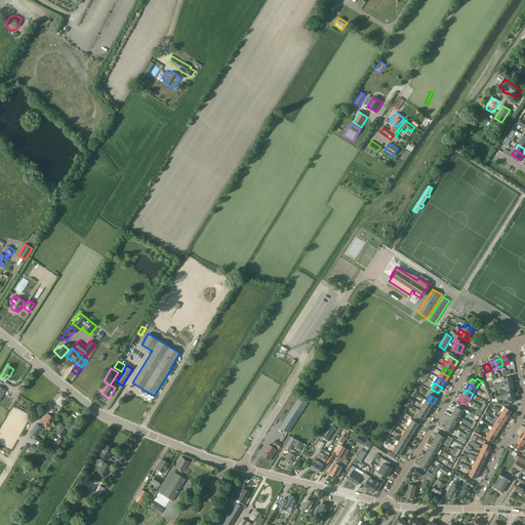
[(283,422),(280,428),(288,433),(308,402),(300,398),(299,397),(283,422)]
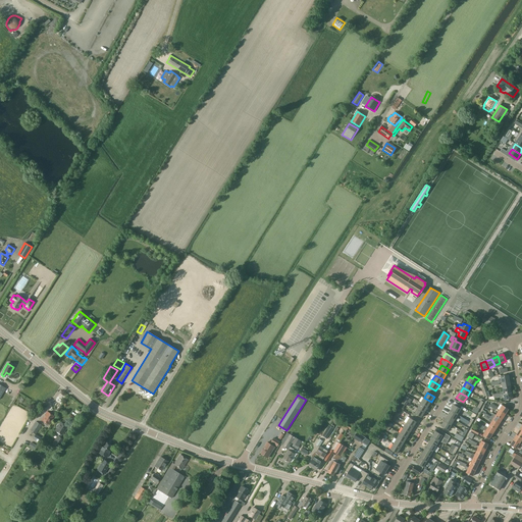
[(428,407),(431,402),(424,398),(421,403),(428,407)]
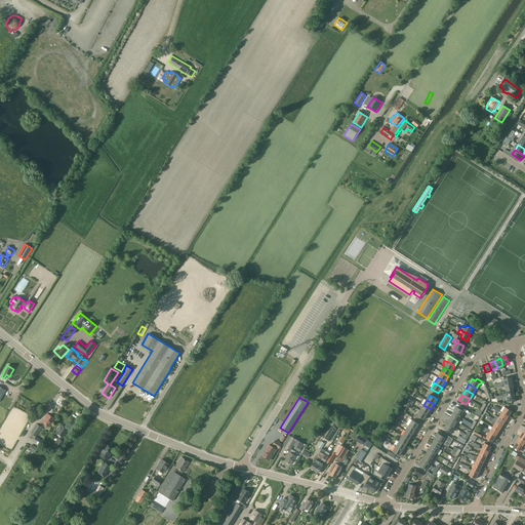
[(47,407),(45,411),(50,414),(57,404),(52,401),(49,404),(48,403),(45,406),(47,407)]
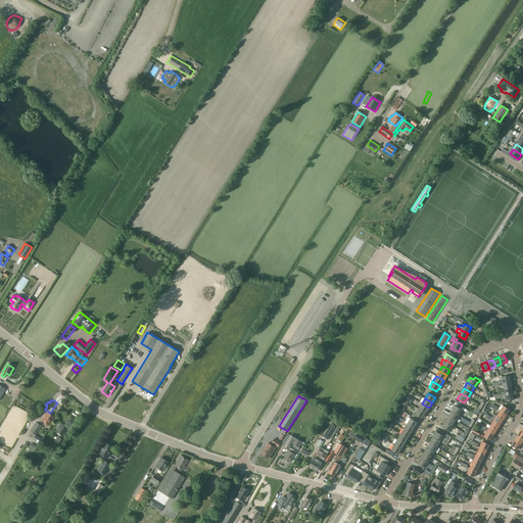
[(426,414),(429,408),(422,403),(419,409),(426,414)]
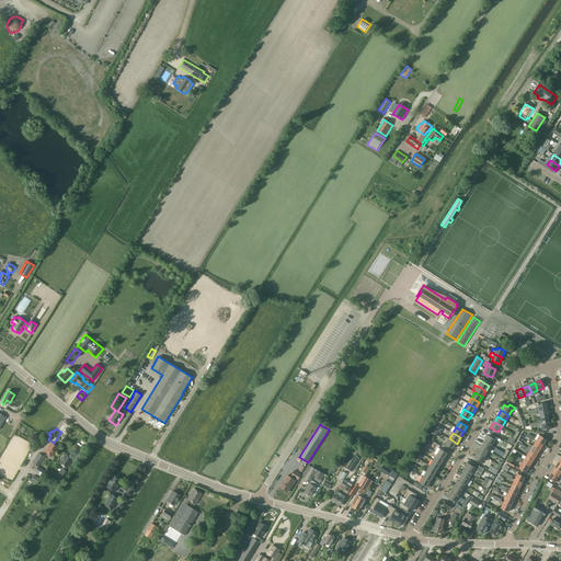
[(484,441),(492,445),(495,439),(488,435),(484,441)]
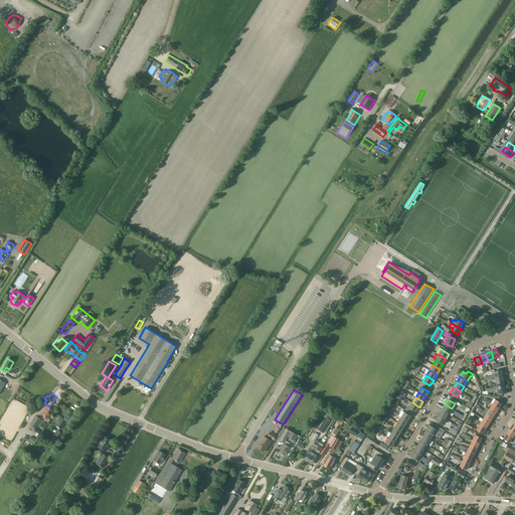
[(493,404),(499,408),(502,404),(496,400),(493,404)]
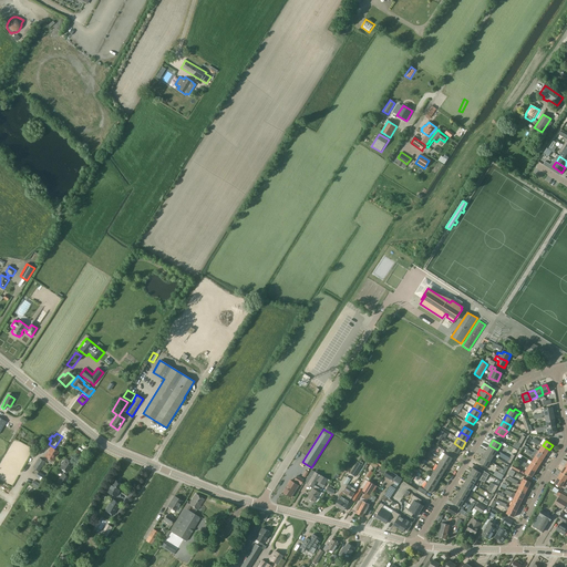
[(459,454),(462,449),(454,443),(450,450),(459,454)]
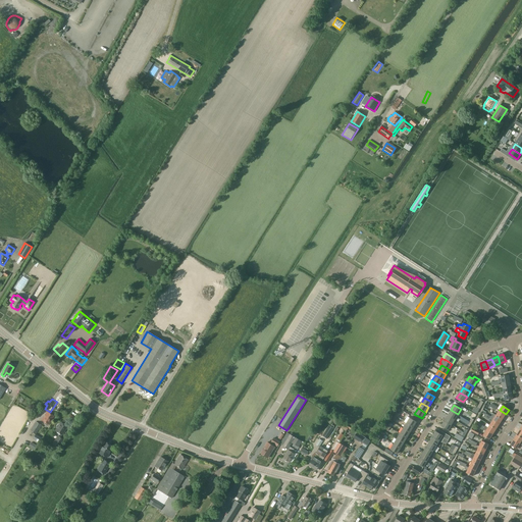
[(397,412),(394,416),(397,417),(399,414),(404,416),(406,413),(399,409),(397,412)]
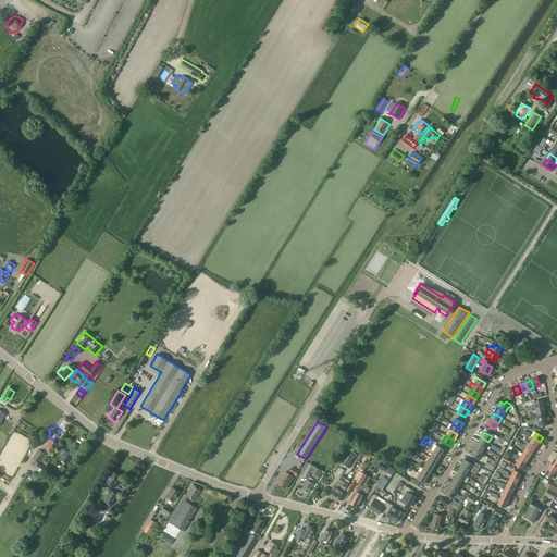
[(485,448),(489,442),(481,437),(478,443),(485,448)]
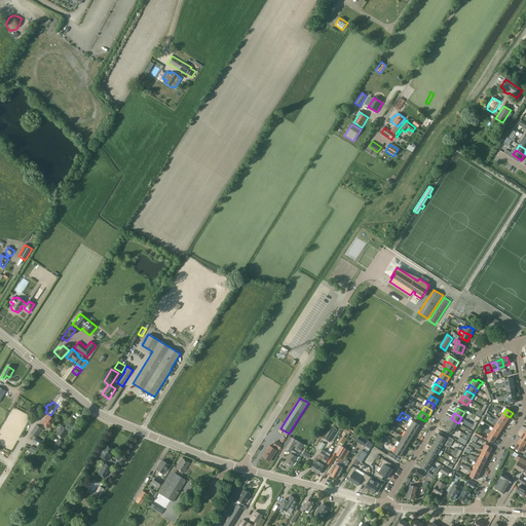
[(506,422),(510,417),(503,413),(499,418),(506,422)]
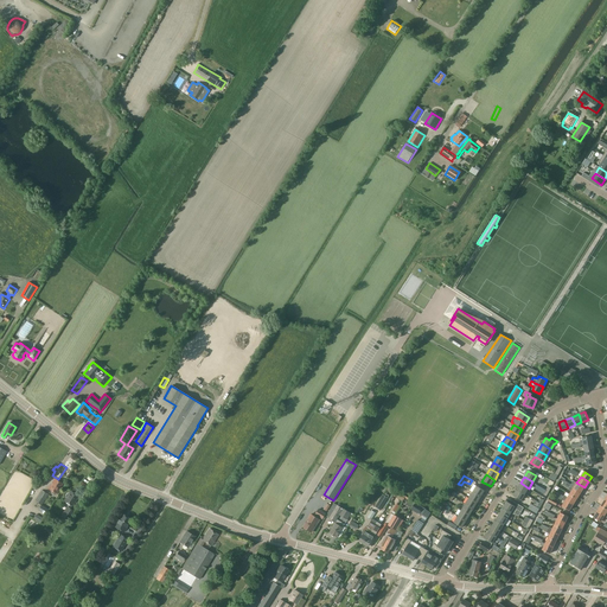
[(57,493),(63,484),(55,478),(49,489),(57,493)]
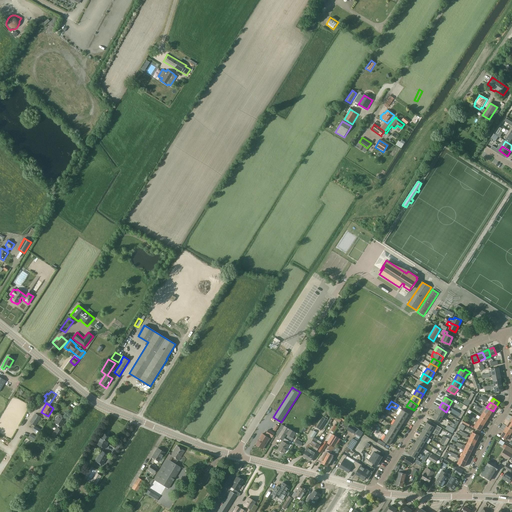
[(443,417),(446,412),(439,407),(436,413),(443,417)]
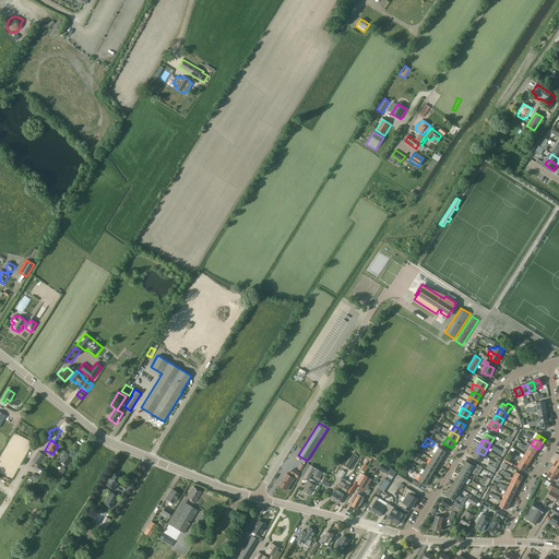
[(535,454),(538,449),(531,444),(527,450),(535,454)]
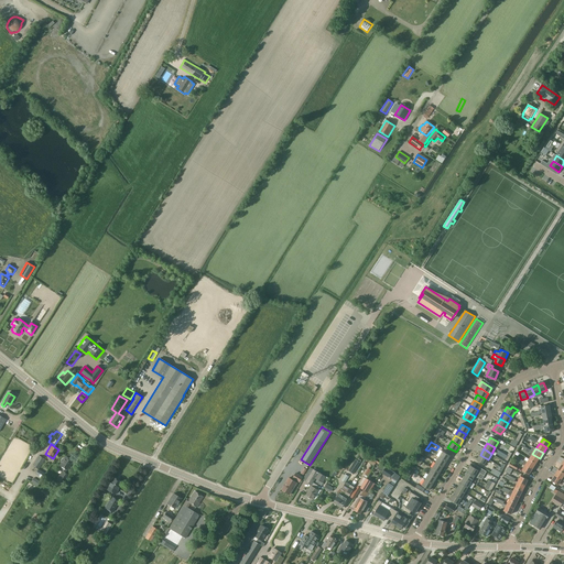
[(438,457),(447,462),(451,456),(442,452),(438,457)]
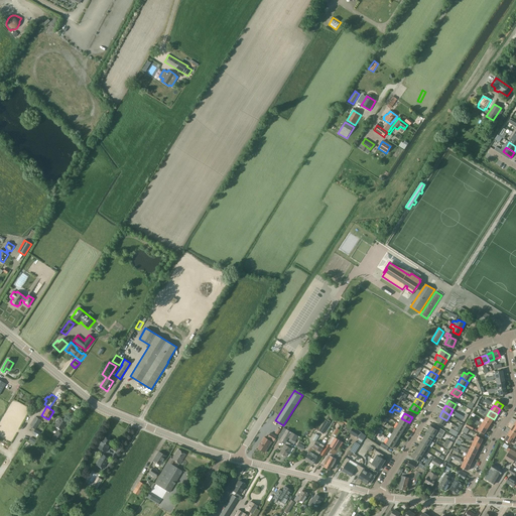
[(494,419),(487,415),(484,413),(484,414),(483,415),(486,417),(484,420),(491,424),(494,419)]
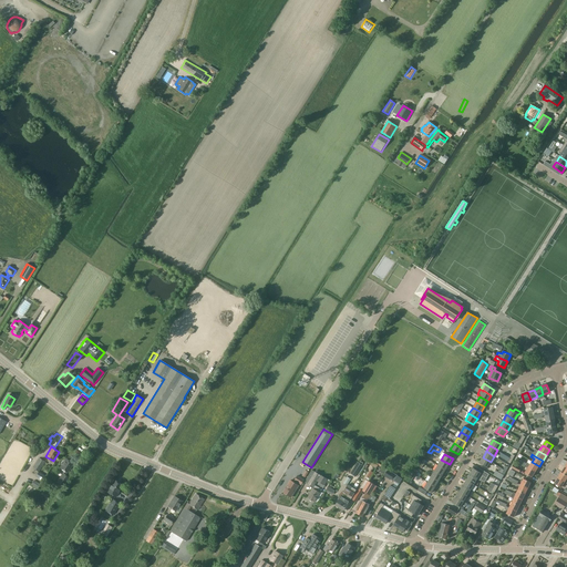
[(487,467),(491,462),(483,457),(480,463),(487,467)]
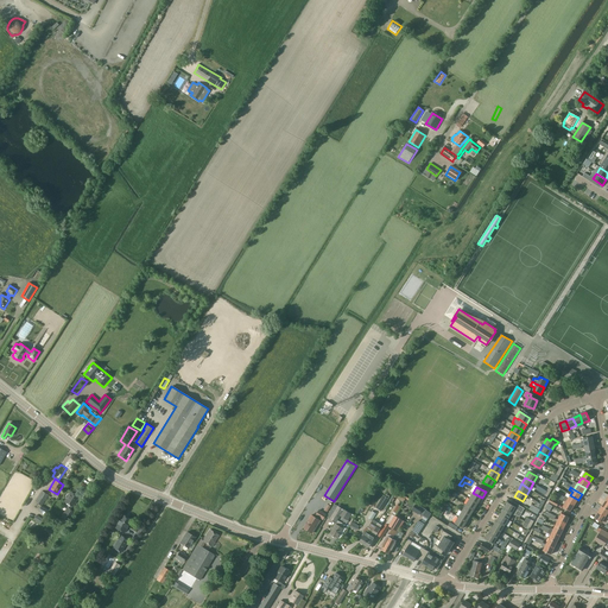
[(36,502),(42,506),(49,495),(43,492),(36,502)]
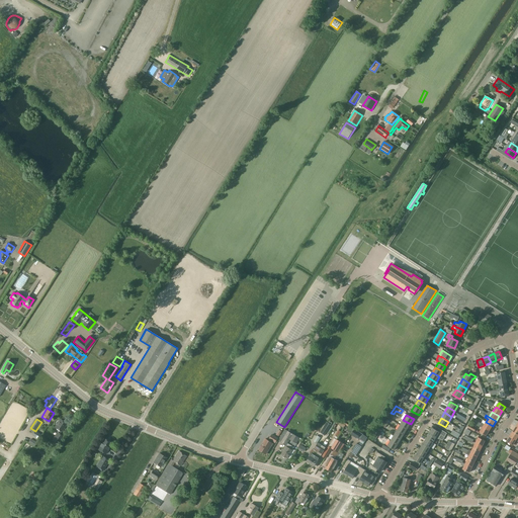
[(63,421),(61,419),(59,422),(58,421),(57,422),(56,423),(56,424),(57,425),(55,427),(59,430),(52,441),(57,444),(63,436),(60,433),(61,431),(61,432),(67,423),(66,423),(66,422),(64,420),(63,421)]
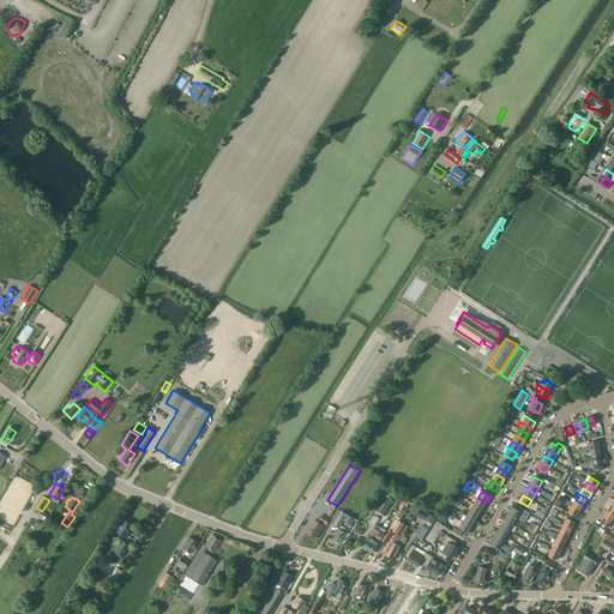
[(482,509),(487,503),(477,498),(474,504),(482,509)]
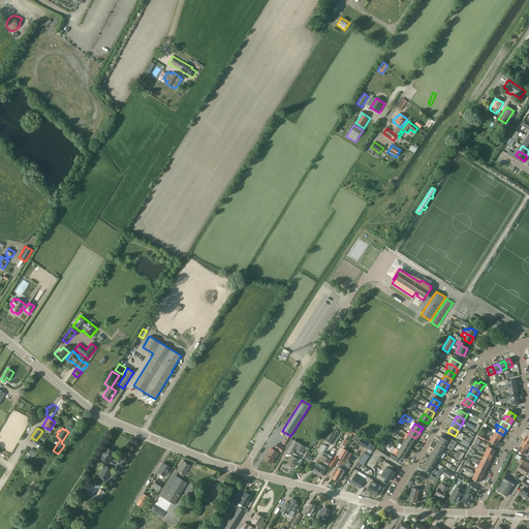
[(331,444),(338,434),(334,431),(327,441),(331,444)]
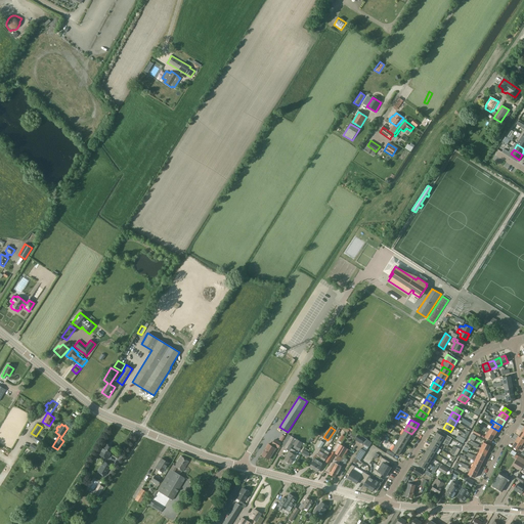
[(495,436),(498,431),(491,427),(490,430),(486,428),(485,430),(488,432),(495,436)]
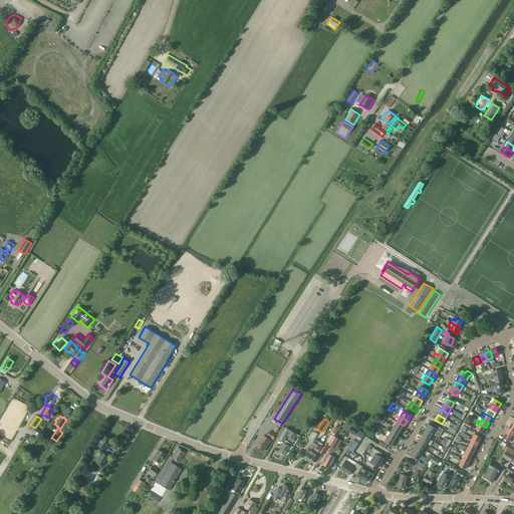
[(401,432),(404,426),(397,422),(394,427),(401,432)]
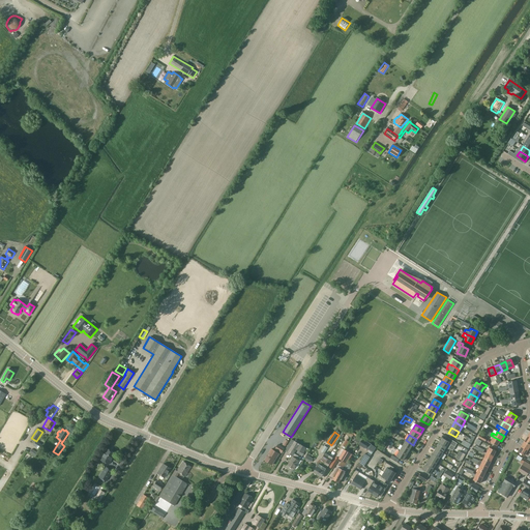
[(40,436),(29,452),(35,457),(46,439),(40,436)]
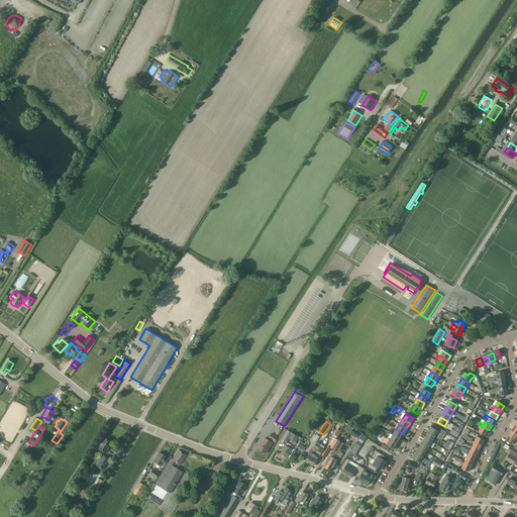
[(431,427),(428,432),(437,438),(440,434),(442,435),(444,432),(434,426),(433,428),(431,427)]
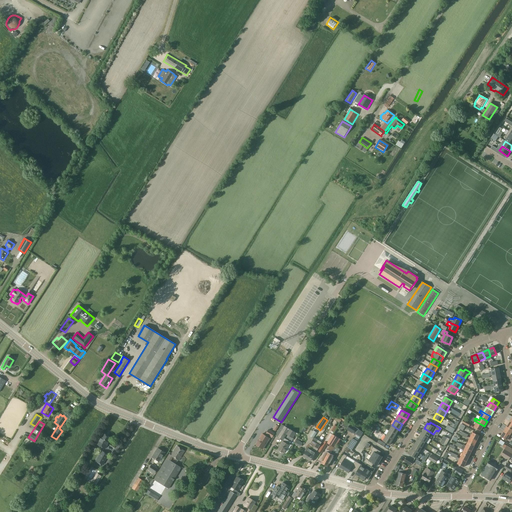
[(480,431),(484,426),(477,422),(474,427),(480,431)]
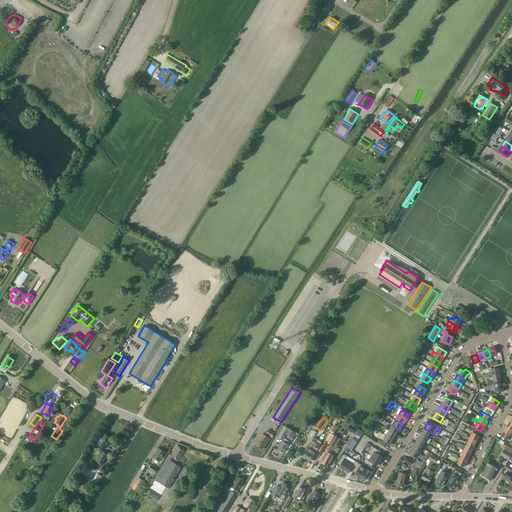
[(354,434),(357,429),(350,424),(347,429),(354,434)]
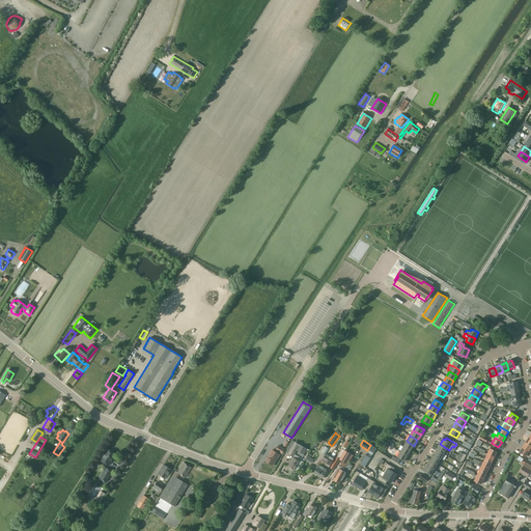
[(469,449),(474,441),(471,440),(469,444),(464,441),(462,445),(469,449)]
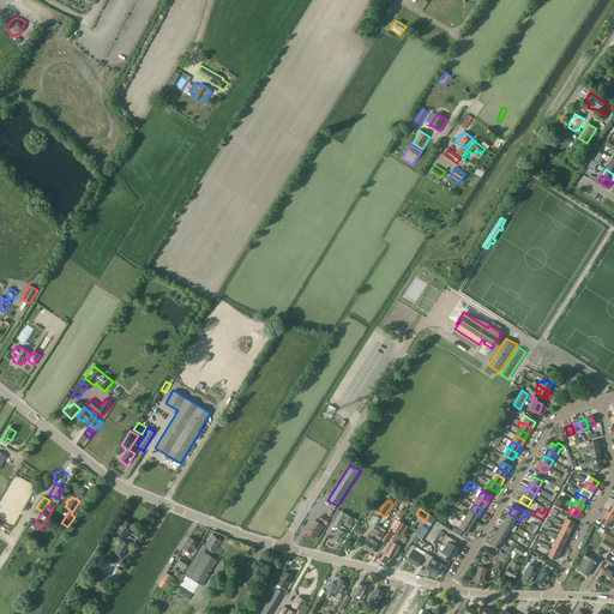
[(475,521),(479,516),(470,510),(467,516),(475,521)]
